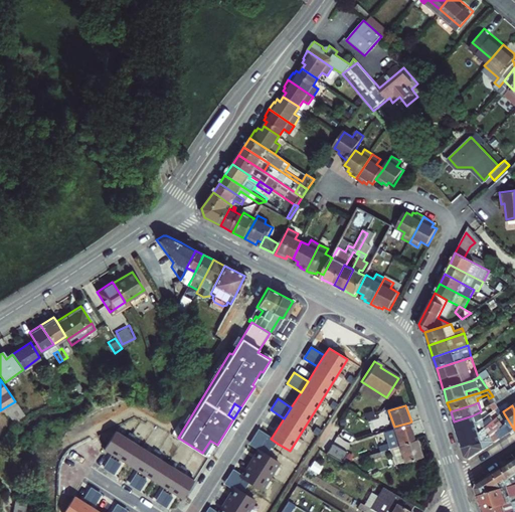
[(455,425),(457,431),(476,424),(484,418),(481,411),(473,415),(454,421),(455,425)]
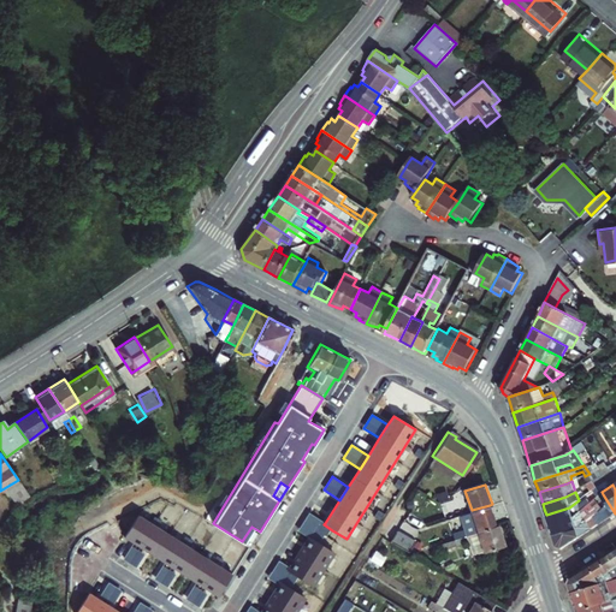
[(569,507),(546,515),(550,527),(573,520),(582,510),(579,500),(569,507)]
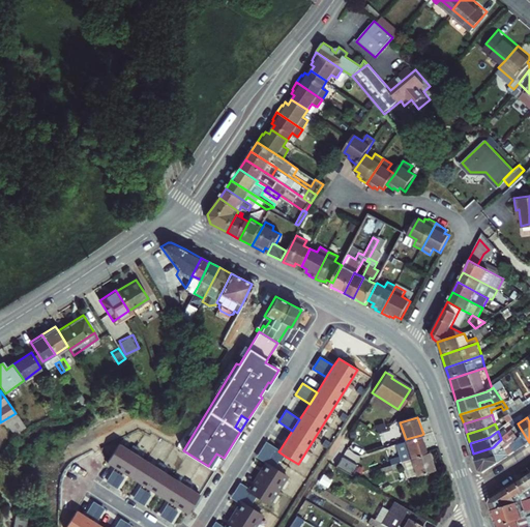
[(493,447),(473,454),(476,463),(497,456),(496,455),(505,447),(507,446),(517,440),(510,432),(501,439),(493,447)]
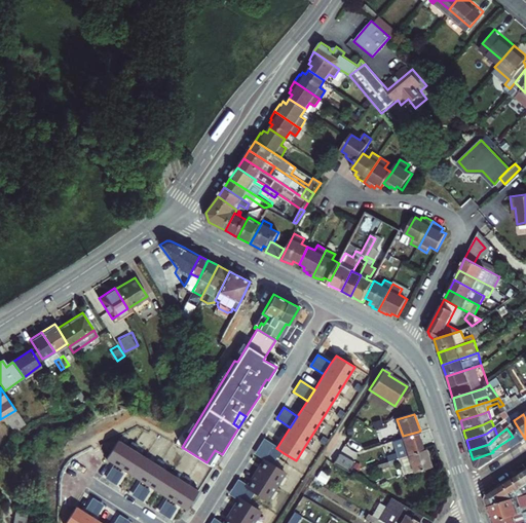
[(503,443),(508,450),(512,448),(512,447),(525,439),(520,431),(513,437),(503,443)]
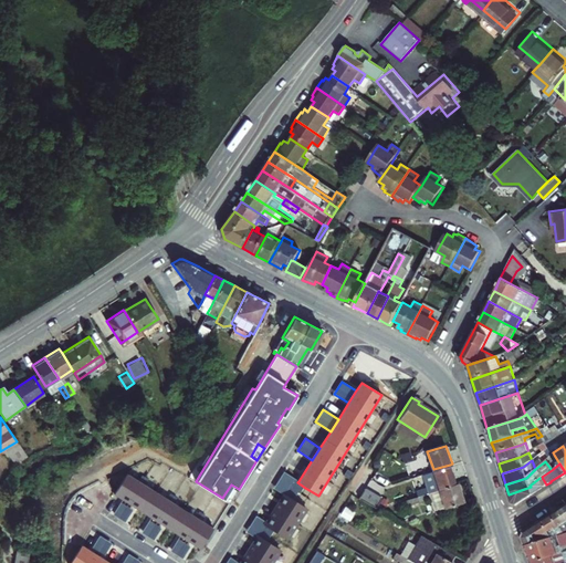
[(431,491),(439,489),(456,483),(450,465),(433,469),(421,473),(426,487),(416,490),(417,496),(431,491)]
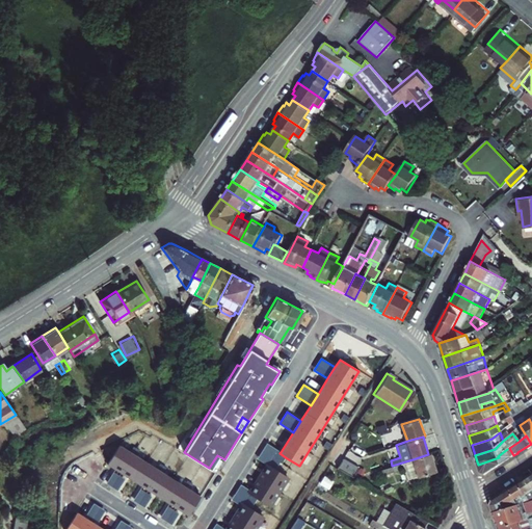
[(257,458),(268,466),(268,465),(275,470),(280,463),(283,465),(287,458),(280,453),(281,452),(266,443),(257,458)]
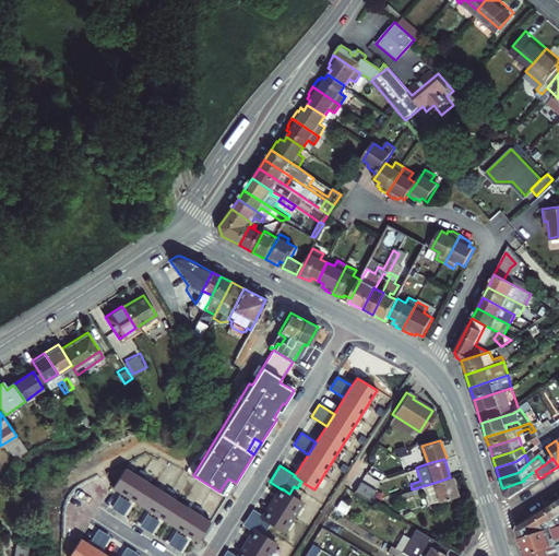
[(524,481),(502,488),(507,500),(539,478),(535,471),(533,472),(523,480),(524,481)]
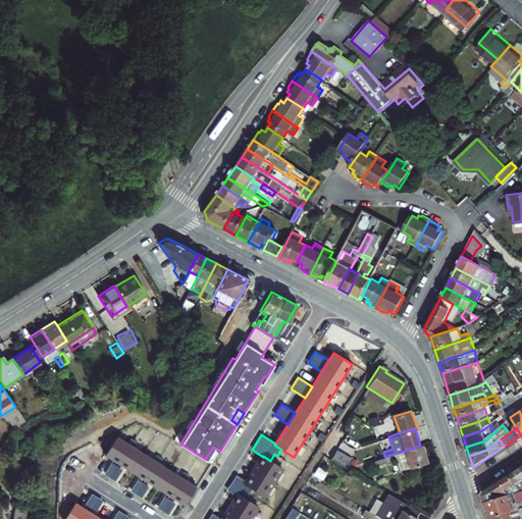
[(197,487),(122,440),(110,459),(185,506),(197,487)]
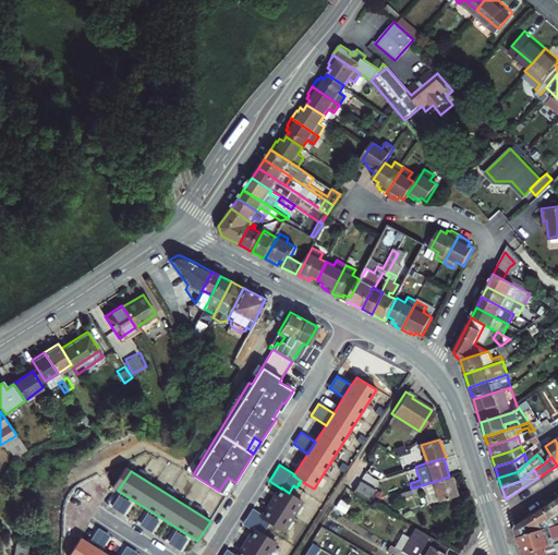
[(449,477),(433,482),(438,497),(438,499),(457,494),(451,475),(449,477)]
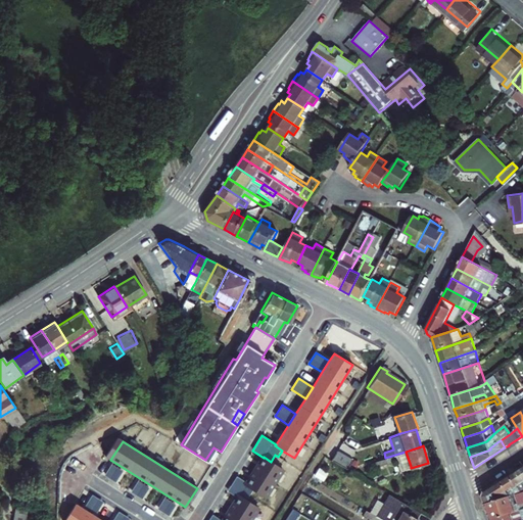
[(221,452),(214,447),(205,460),(211,465),(221,452)]
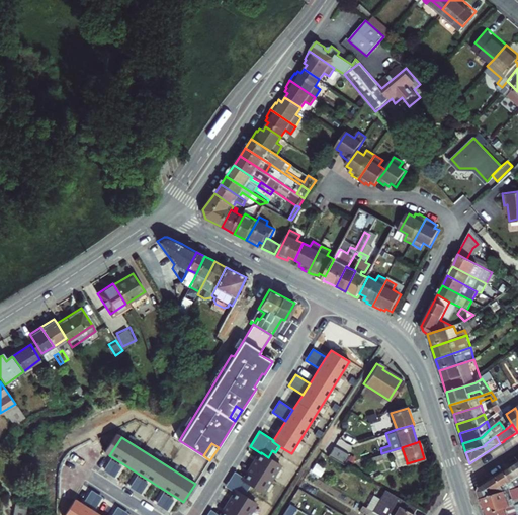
[(332,446),(327,454),(342,463),(347,454),(332,446)]
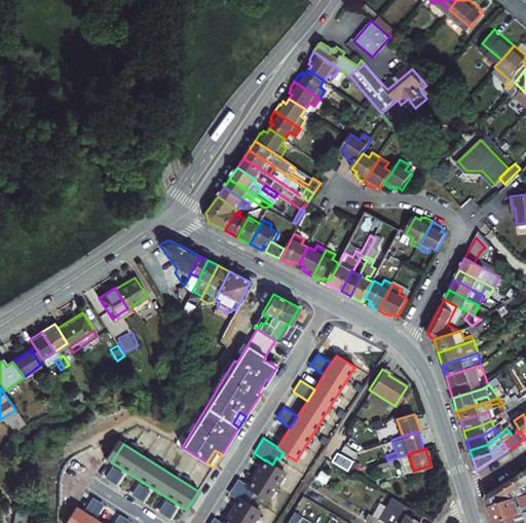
[(413,469),(408,454),(401,456),(406,471),(413,469)]
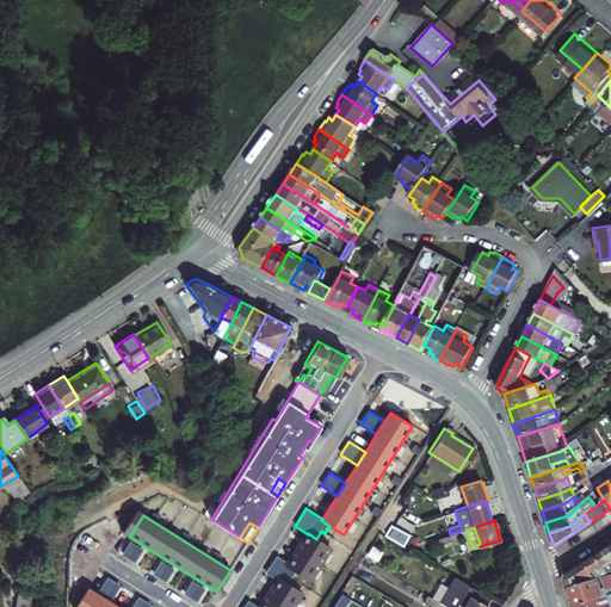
[(316,539),(308,533),(308,534),(289,564),(287,568),(295,573),(308,581),(329,547),(316,539)]
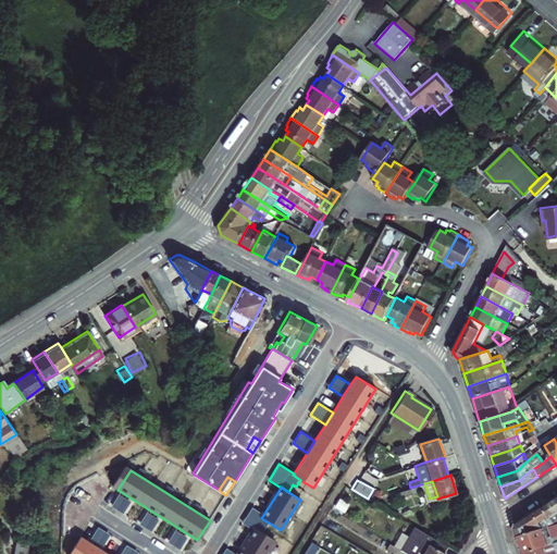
[(115,509),(127,517),(135,505),(123,497),(115,509)]
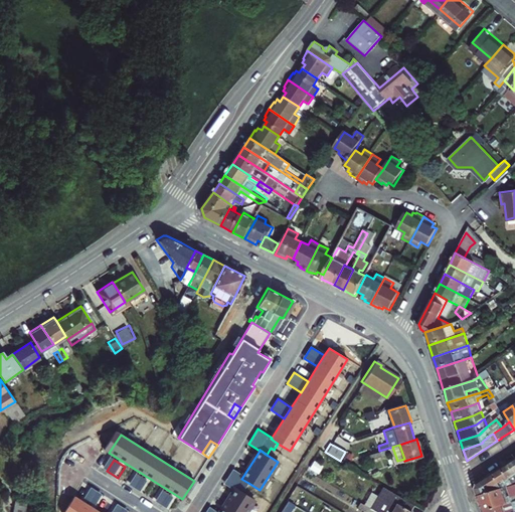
[(514,477),(508,465),(503,468),(509,479),(511,477),(512,479),(514,477)]
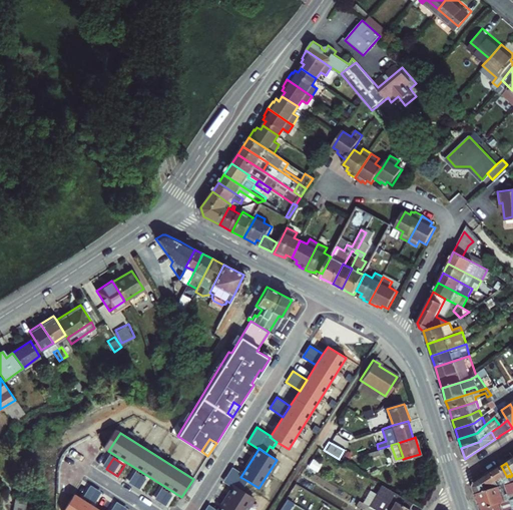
[(475,490),(476,494),(511,484),(507,477),(501,466),(475,482),(475,490)]
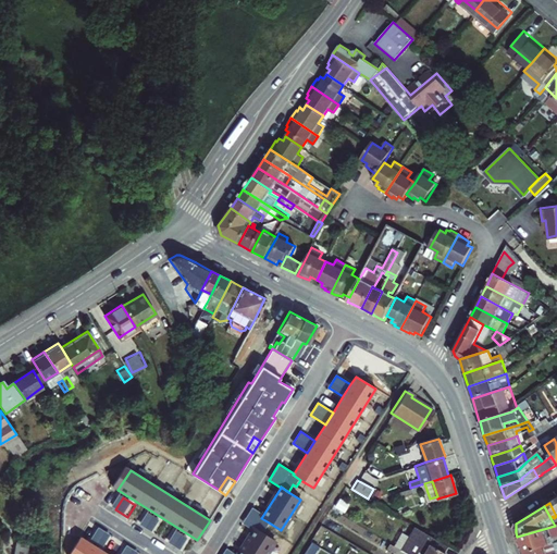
[(242,524),(254,530),(255,528),(262,532),(269,522),(261,518),(263,515),(251,507),(242,524)]
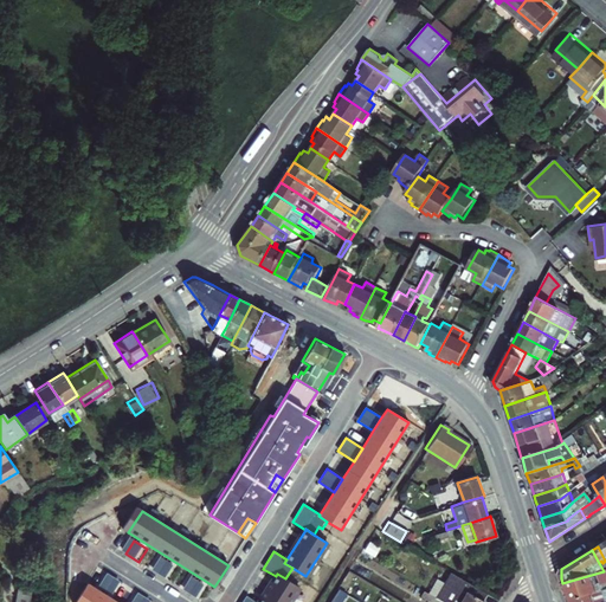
[(168,580),(176,567),(162,558),(155,571),(168,580)]
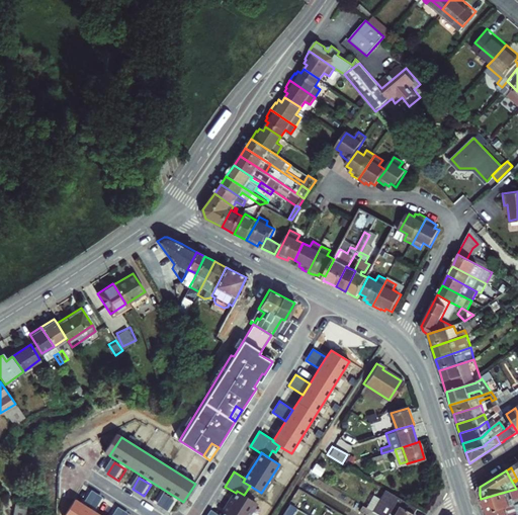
[(486,514),(514,507),(513,502),(517,499),(517,488),(516,489),(481,499),(486,514)]
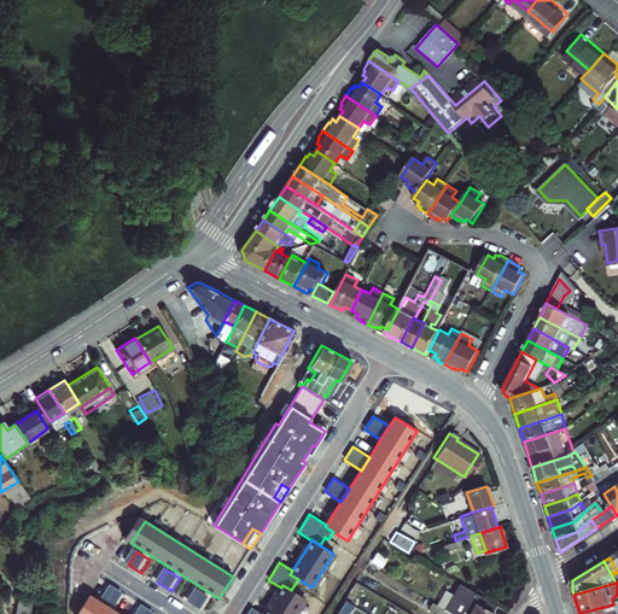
[(460,583),(444,609),(452,613),(494,613),(493,613),(496,604),(460,583)]
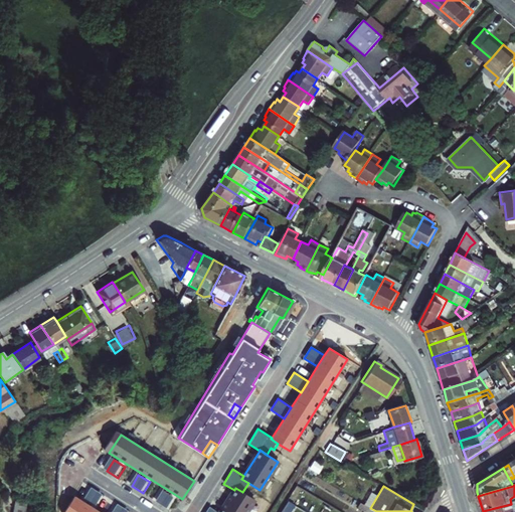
[(91,487),(83,498),(95,505),(102,494),(91,487)]
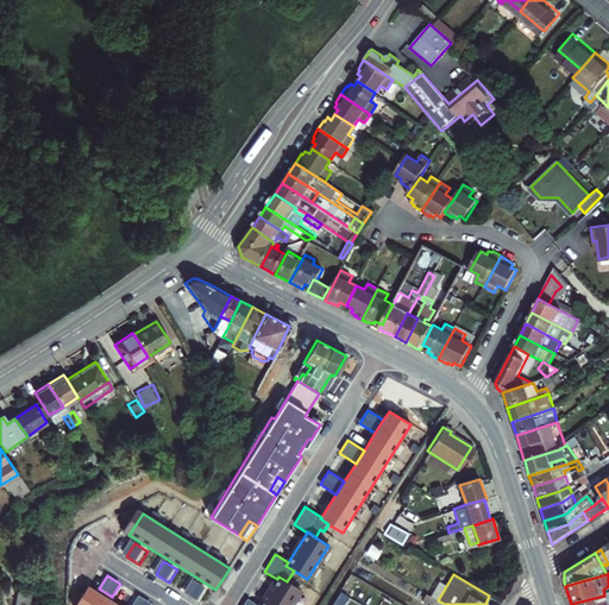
[(287,581),(278,577),(277,579),(261,604),(290,604),(301,591),(287,581)]
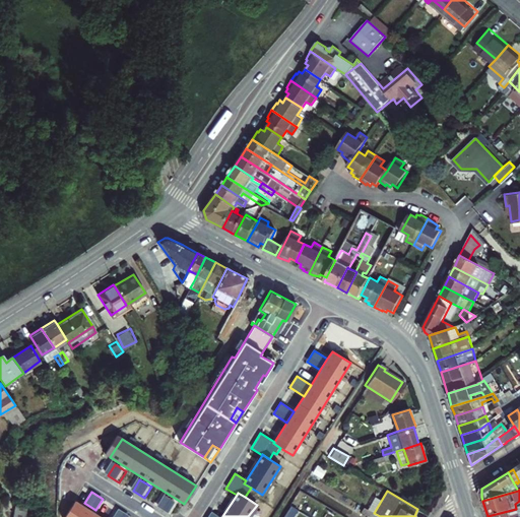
[(169,513),(176,502),(165,495),(157,506),(166,512),(168,513),(169,513)]
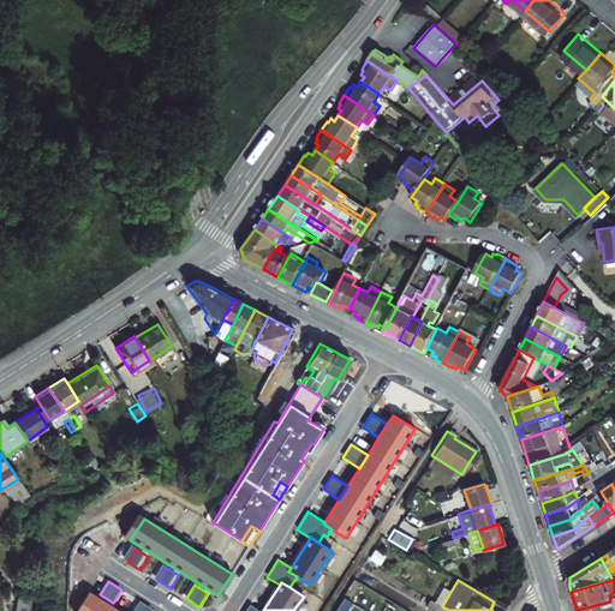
[(15,610),(29,610),(34,589),(18,587),(15,610)]
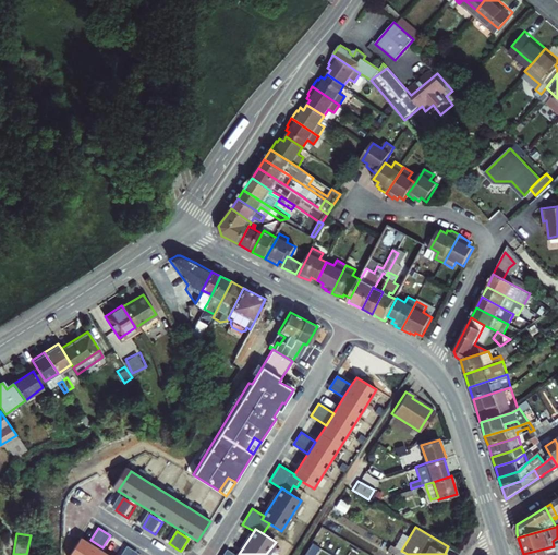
[(108,554),(81,538),(69,554),(108,554)]
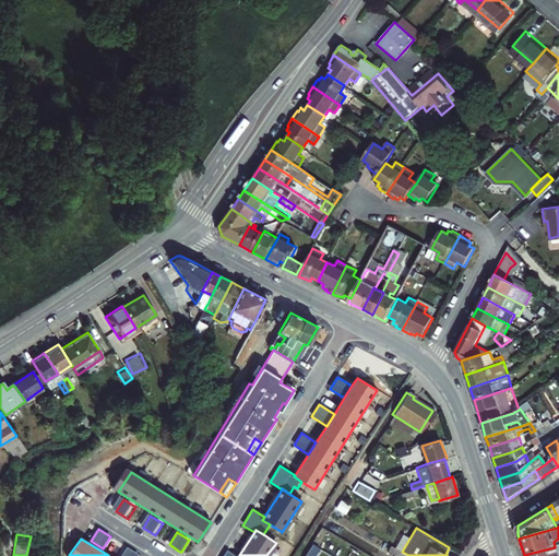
[(312,543),(305,555),(307,555),(313,555),(320,547),(312,543)]
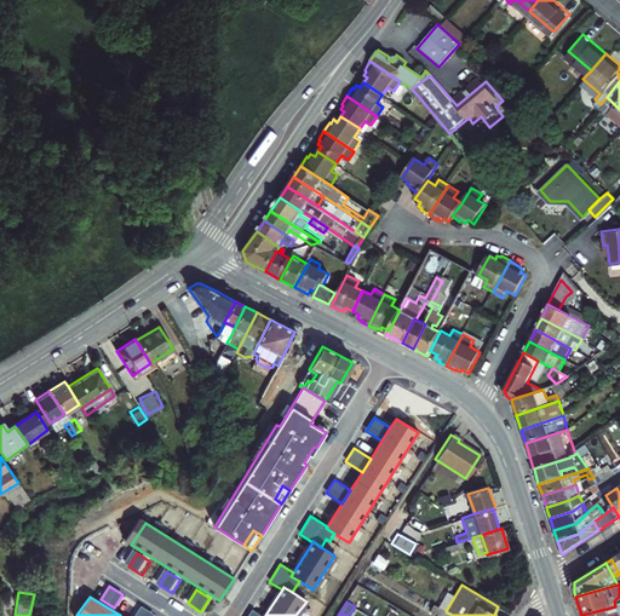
[(581,615),(619,615),(619,604),(615,606),(581,615)]
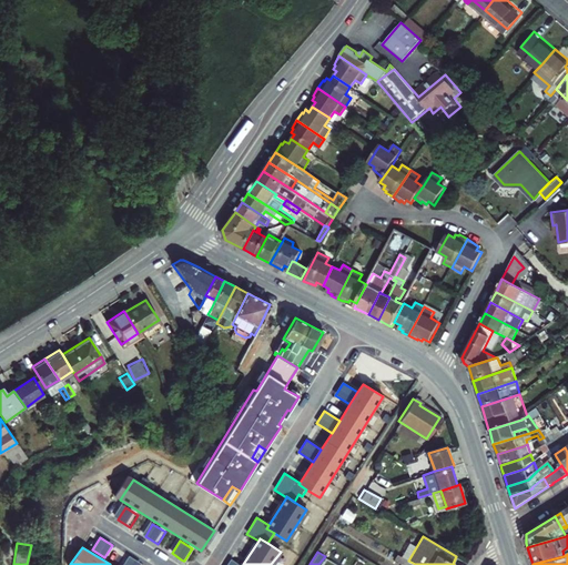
[(128,555),(121,564),(139,564),(141,563),(128,555)]
